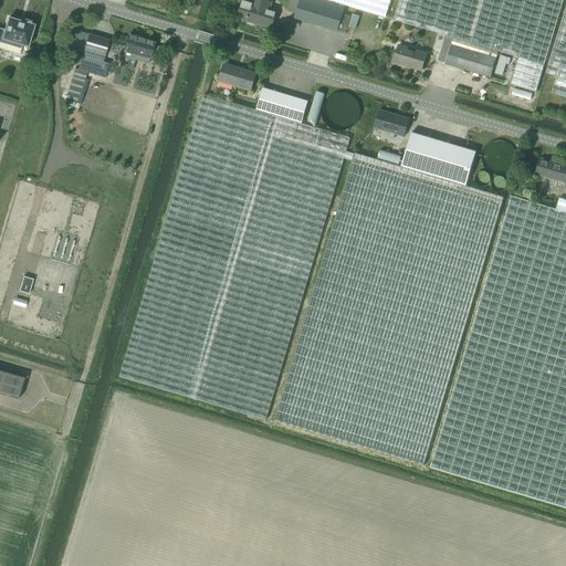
[(278,12),(270,9),(272,1),(268,0),(251,0),(251,3),(244,2),(239,20),(273,30),(278,12)]
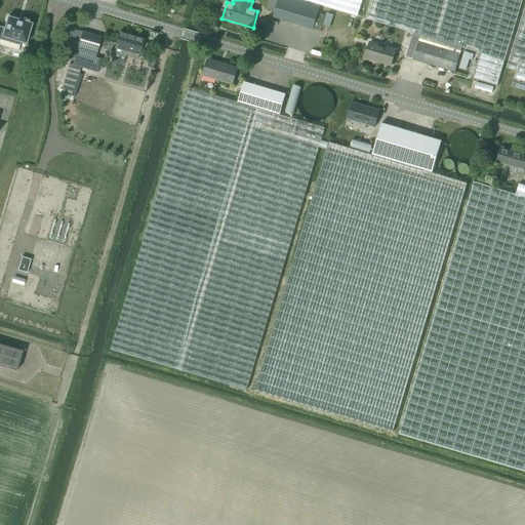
[(269,0),(267,10),(276,13),(275,17),(313,29),(318,13),(318,11),(309,9),(280,0),(279,0),(269,0)]
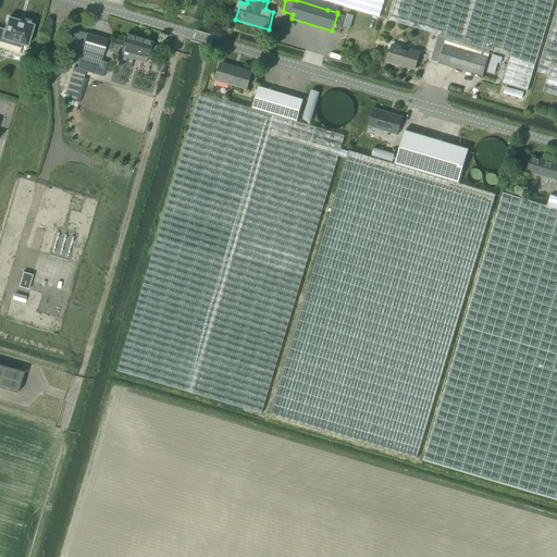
[(296,0),(297,0),(327,10),(330,2),(379,17),(384,0),(296,0)]
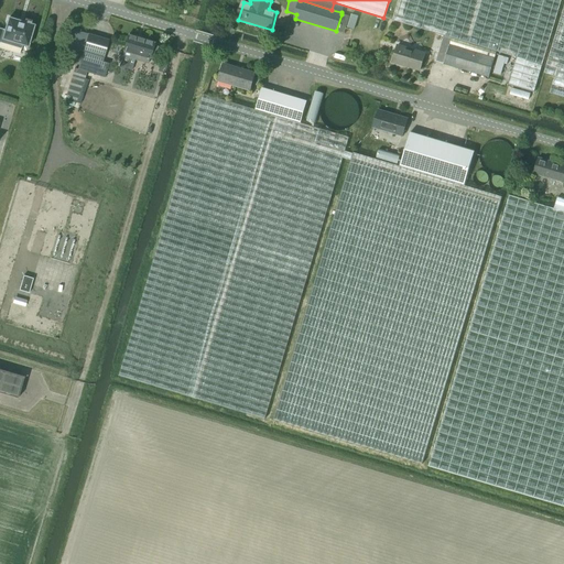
[(445,35),(444,38),(496,53),(497,52),(517,57),(509,84),(534,91),(561,0),(399,0),(393,20),(445,35)]
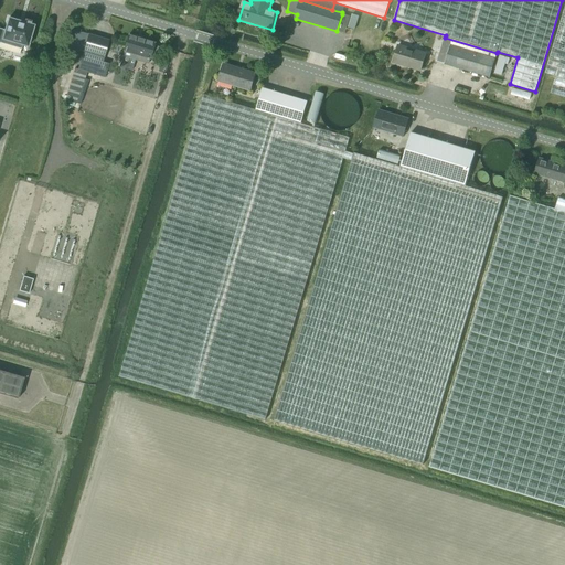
[(548,74),(557,77),(564,78),(564,3),(553,46),(545,73),(548,74)]
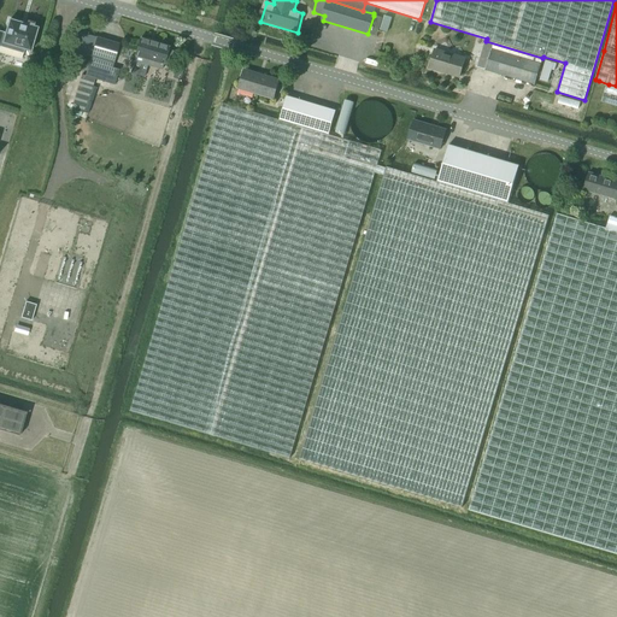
[(0,31),(0,46),(22,53),(23,50),(31,52),(37,29),(10,21),(6,34),(0,31)]
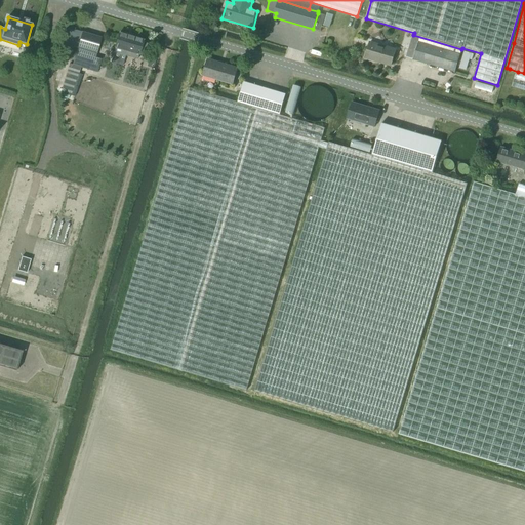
[(97,72),(99,66),(102,58),(95,57),(96,53),(102,37),(82,32),(72,64),(70,64),(66,76),(62,92),(74,96),(82,75),(79,74),(81,67),(97,72)]
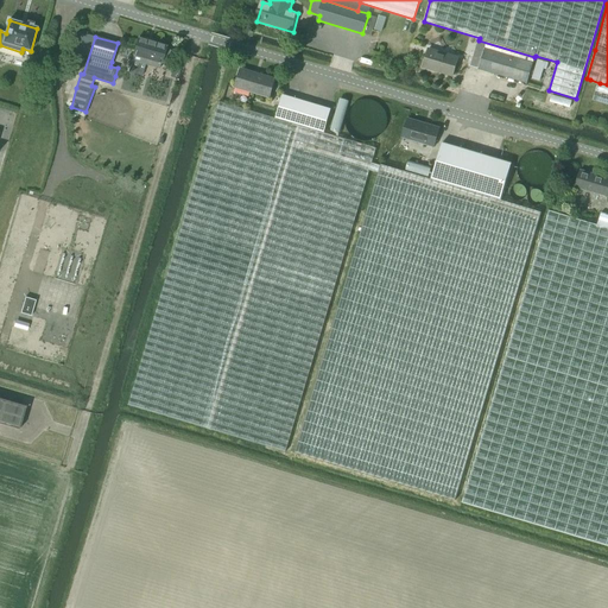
[(162,64),(163,63),(166,64),(171,50),(166,49),(168,48),(139,39),(132,61),(159,69),(160,64),(162,64)]
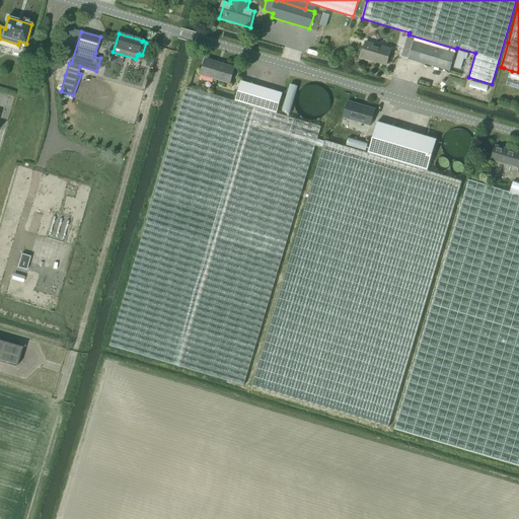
[(450,71),(456,49),(409,34),(402,57),(450,71)]
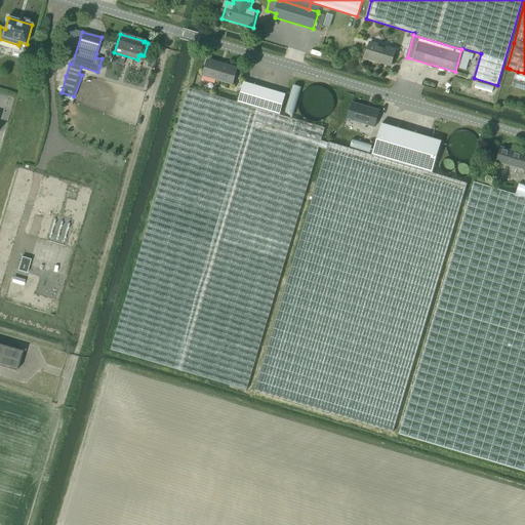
[(392,66),(397,50),(371,43),(366,58),(392,66)]
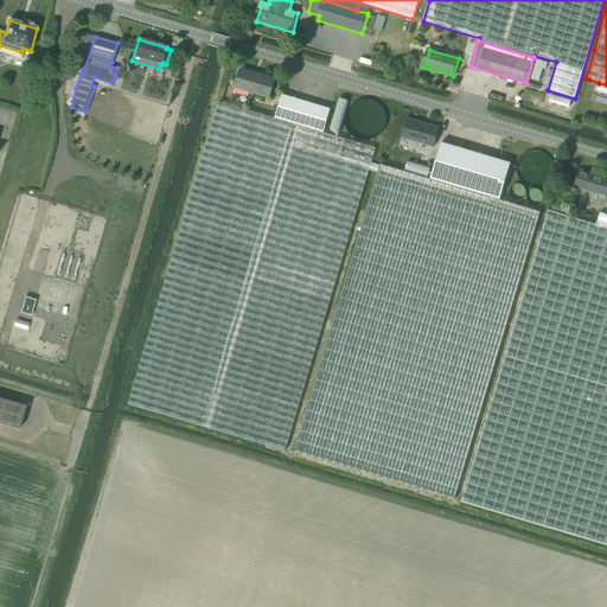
[(270,97),(275,80),(242,69),(236,88),(270,97)]
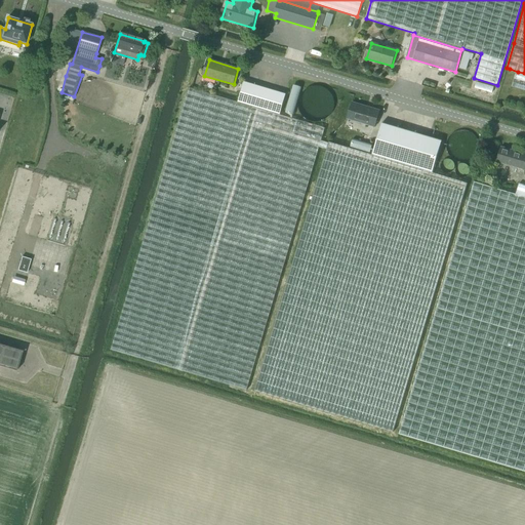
[(513,87),(524,90),(524,73),(518,72),(513,87)]
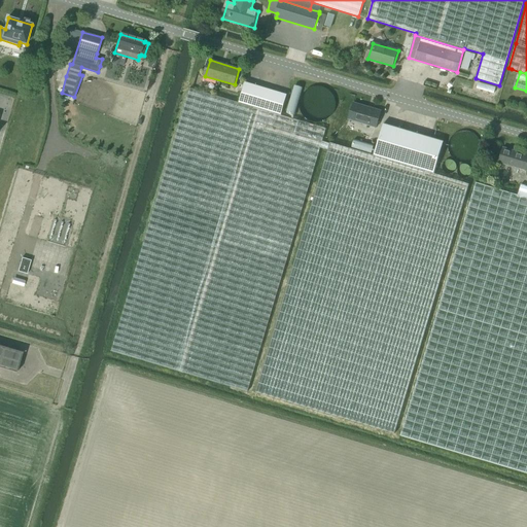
[(246,83),(240,103),(281,115),(286,96),(246,83)]
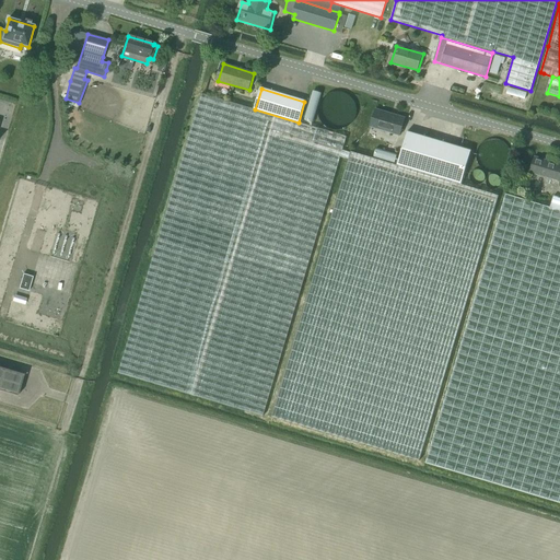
[(340,158),(348,160),(350,152),(342,150),(347,137),(299,123),(255,109),(202,93),(118,373),(264,416),(340,158)]
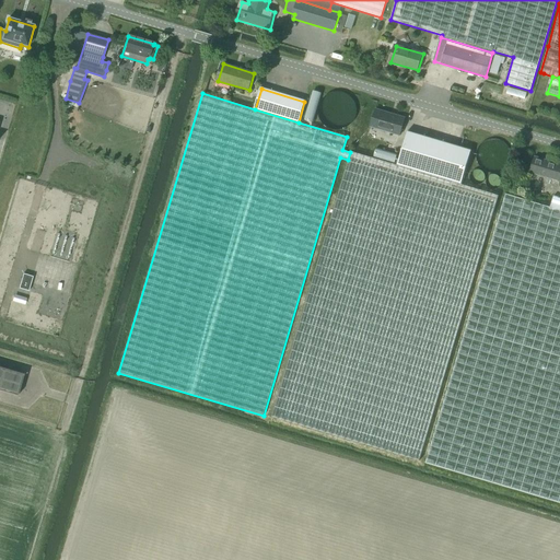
[(400,137),(406,118),(376,109),(372,128),(400,137)]
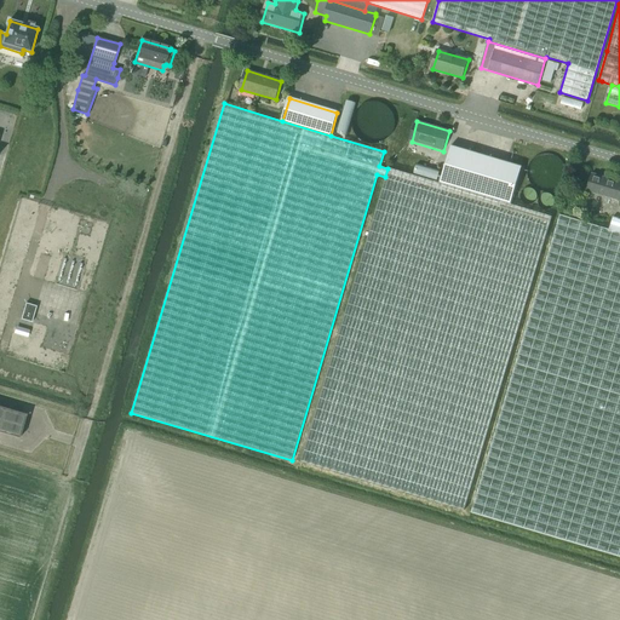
[(452,145),(440,183),(511,204),(522,166),(452,145)]
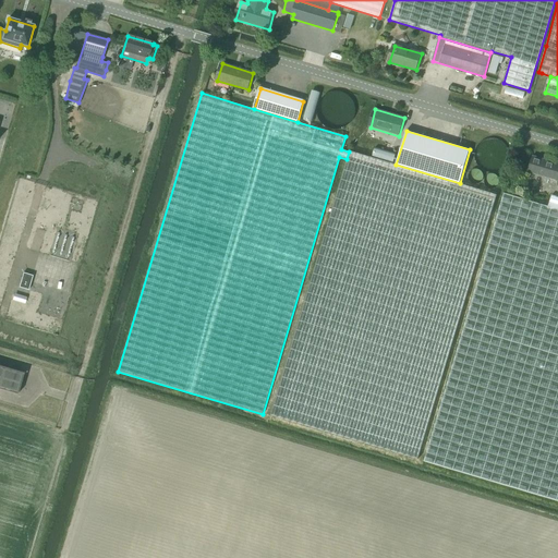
[(349,152),(347,159),(271,415),(417,459),(497,195),(460,183),(396,165),(350,150),(349,152)]
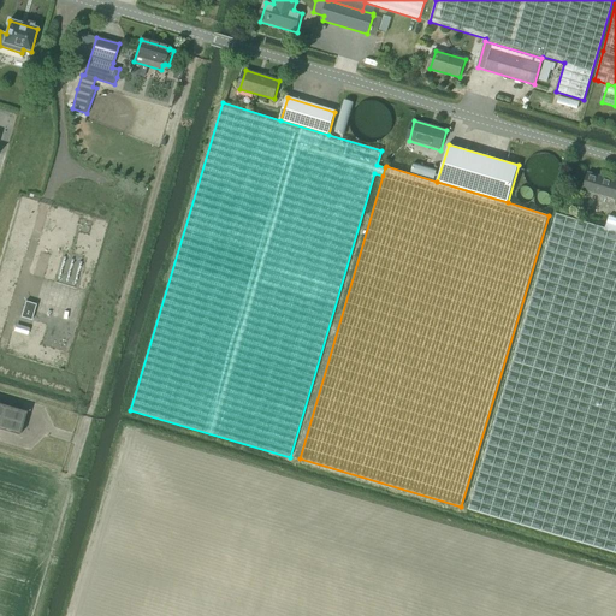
[(615,179),(587,171),(582,189),(615,200),(615,179)]
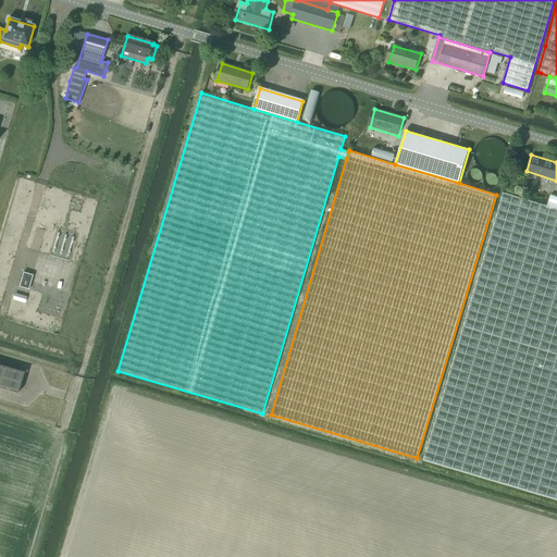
[(556,196),(551,194),(547,206),(506,194),(425,460),(556,499),(556,196)]
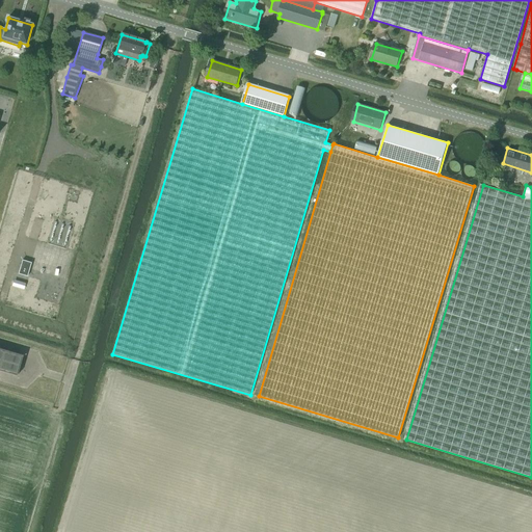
[(28,276),(32,264),(23,261),(19,274),(28,276)]
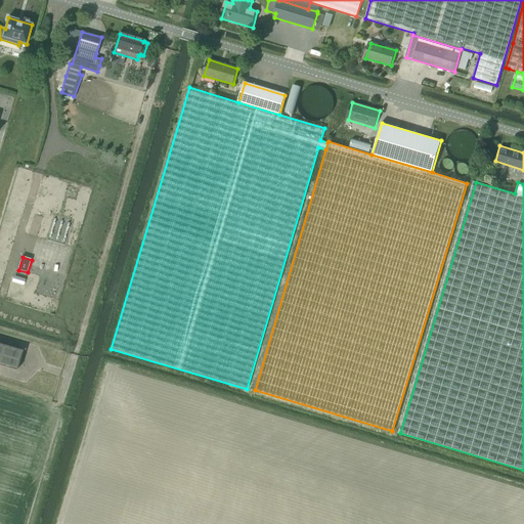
[(24,285),(26,278),(13,275),(11,281),(24,285)]
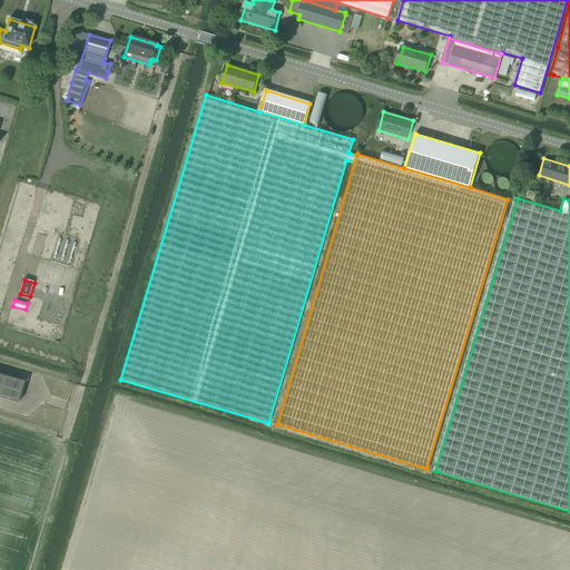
[(0,397),(18,403),(25,381),(0,373),(0,397)]
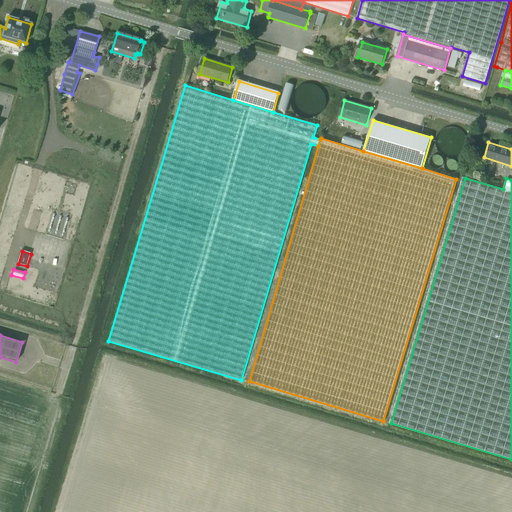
All buildings are outlined.
